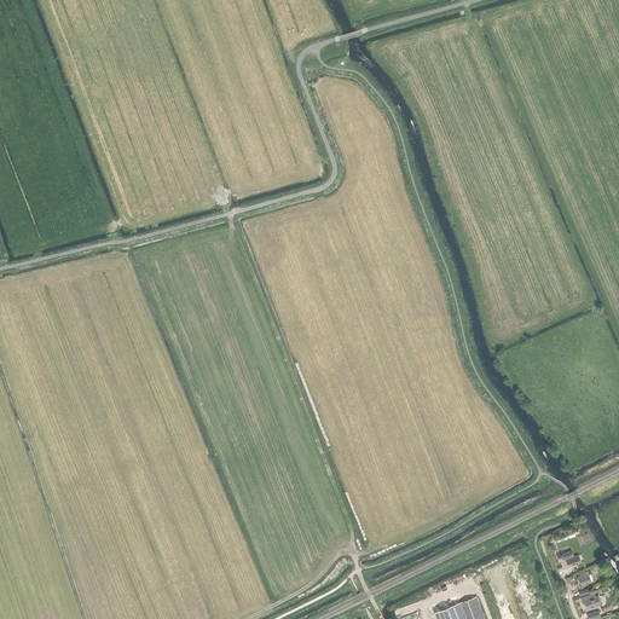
[(559,560),(565,557),(568,567),(577,563),(577,565),(578,563),(580,562),(578,555),(573,557),(573,555),(572,550),(562,554),(561,551),(556,554),(559,560)]
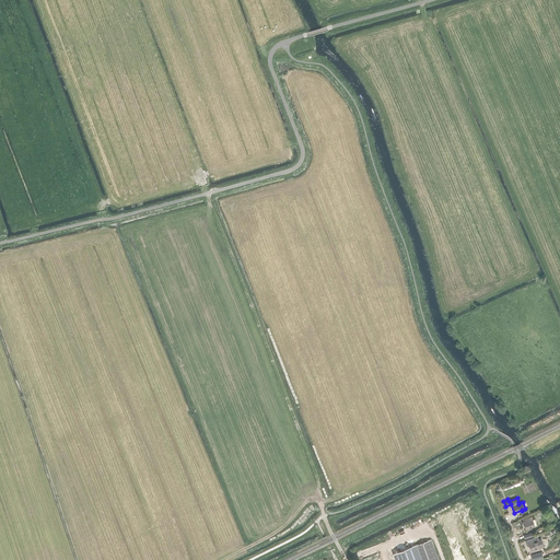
[(524,523),(526,529),(534,526),(536,525),(534,520),(532,521),(531,517),(523,520),(524,523)]
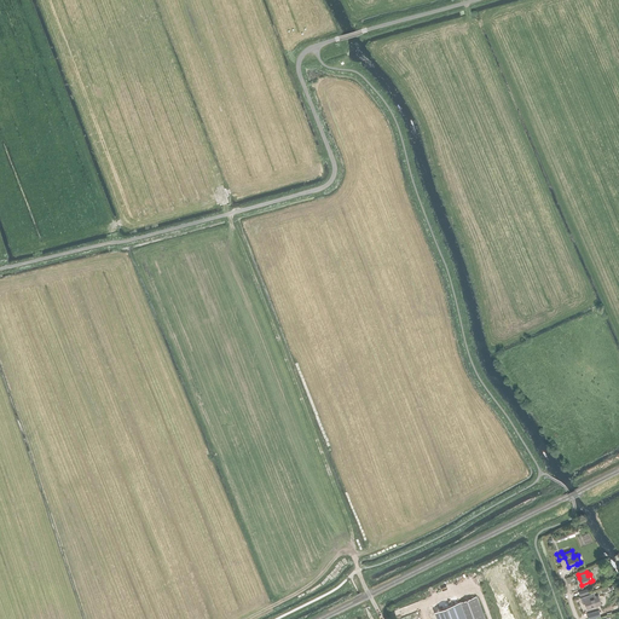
[(585,603),(588,608),(591,607),(593,607),(594,607),(593,606),(601,603),(599,596),(595,597),(594,594),(580,599),(583,605),(585,603)]
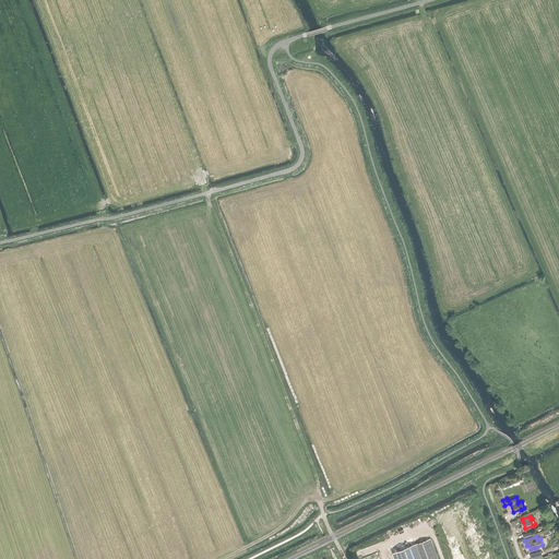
[(414,545),(393,552),(395,558),(437,558),(430,538),(414,545)]
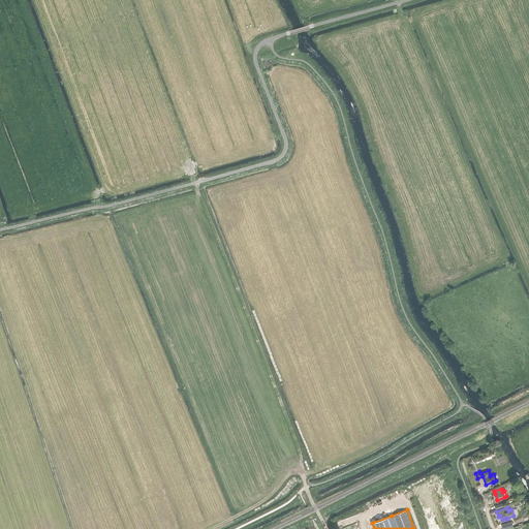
[(337,521),(340,528),(366,520),(364,512),(337,521)]
